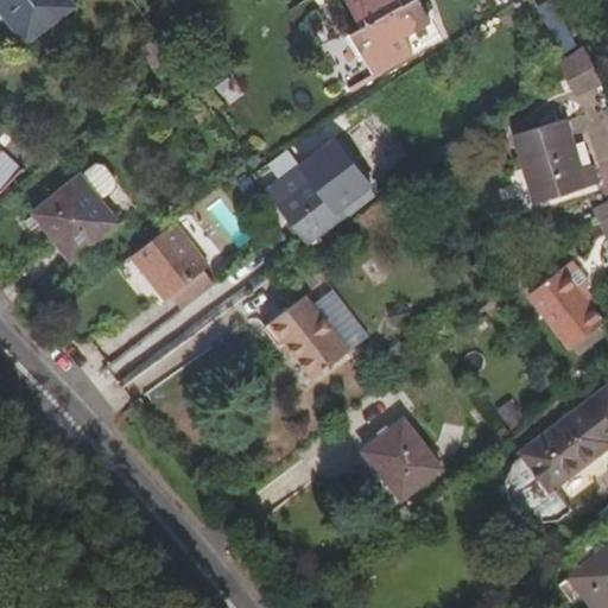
[(0,0),(0,7),(26,42),(74,7),(68,0),(0,0)]
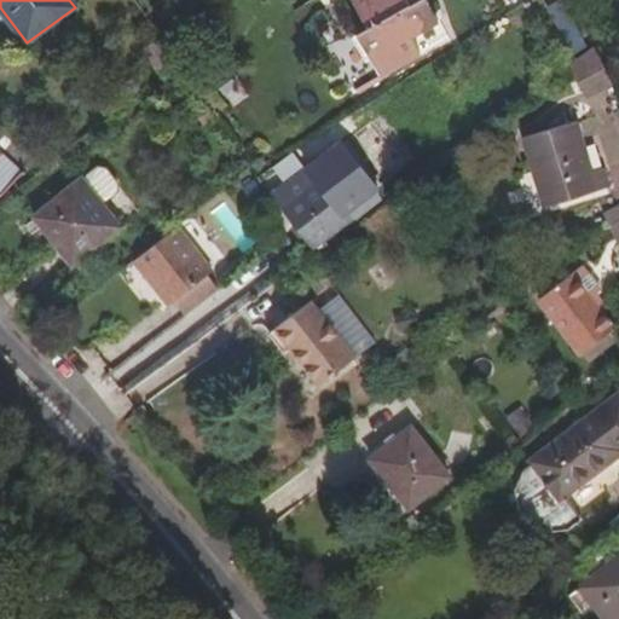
[(421,0),(411,6),(406,0),(351,0),(369,30),(358,36),(382,77),(421,55),(411,38),(439,22),(427,0),(421,0)]
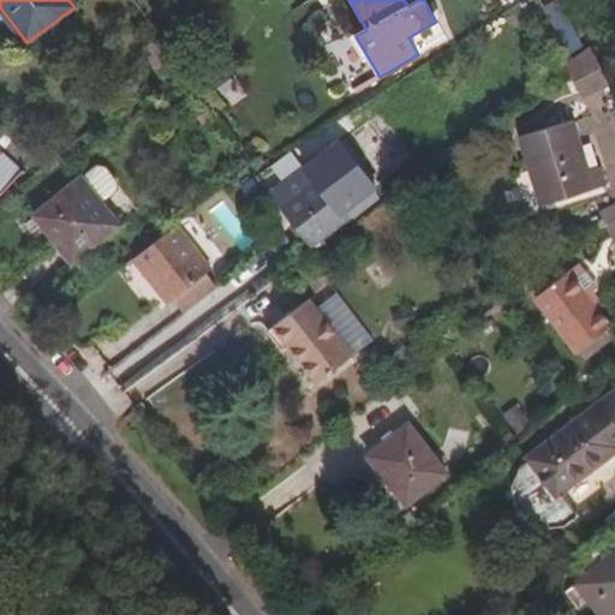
[(561,0),(548,0),(542,3),(560,52),(578,45),(561,0)]
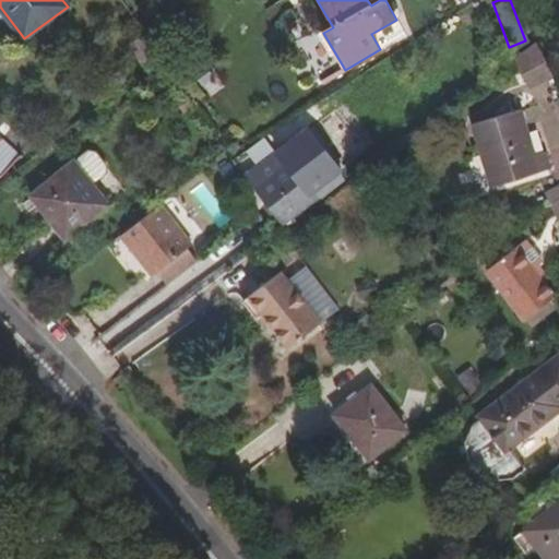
[(159,57),(144,34),(139,38),(154,61),(159,57)]
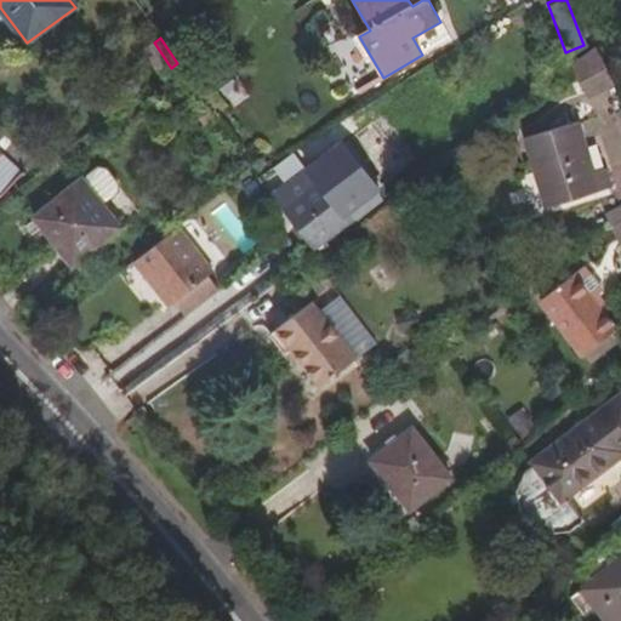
[(171,68),(154,43),(141,52),(160,77),(171,68)]
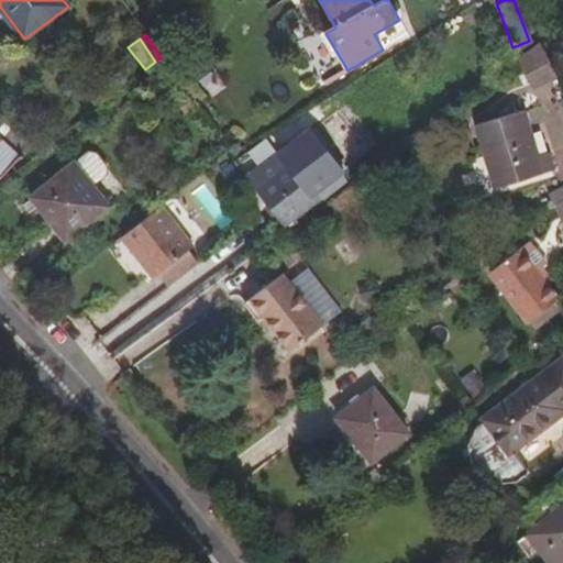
[(556,79),(539,44),(519,58),(536,91),(556,79)]
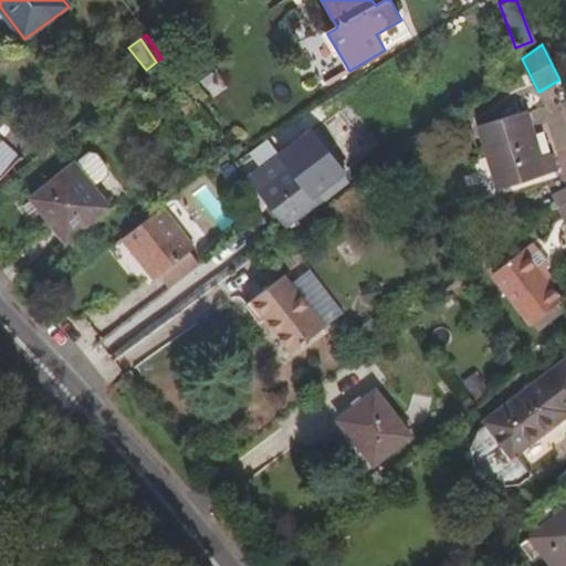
[(537,130),(531,111),(479,125),(499,190),(558,171),(553,154),(542,157),(534,132),(537,130)]
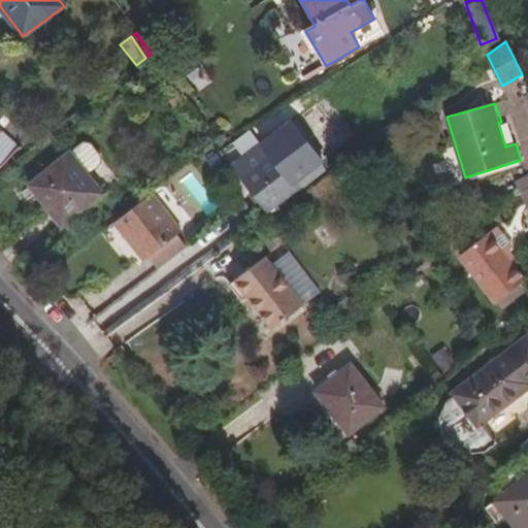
[(286,106),(224,152),(231,161),(293,116),(286,106)]
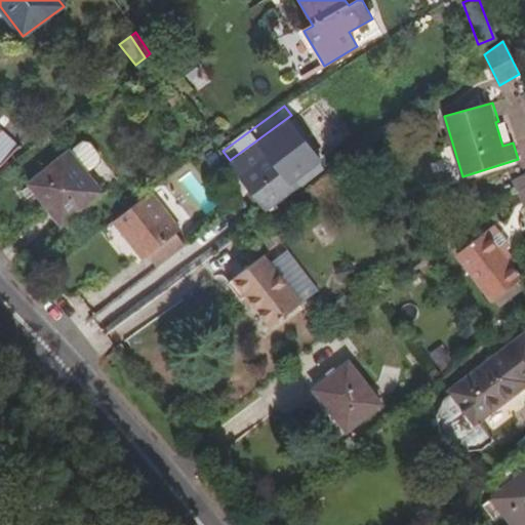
[(0,127),(0,167),(19,148),(0,127)]
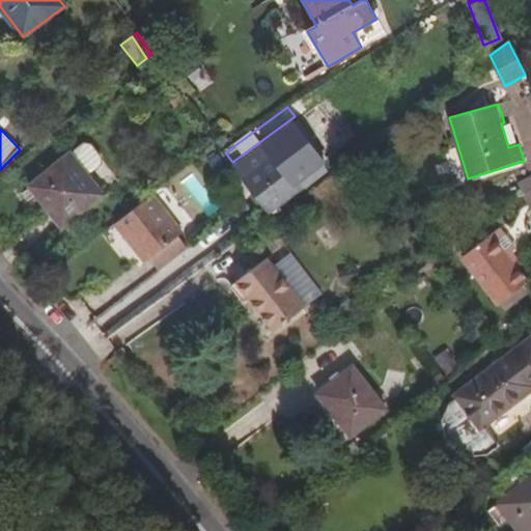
[(289,130),(242,167),(249,175),(245,178),(271,214),(299,192),(295,187),(318,168),(289,130)]
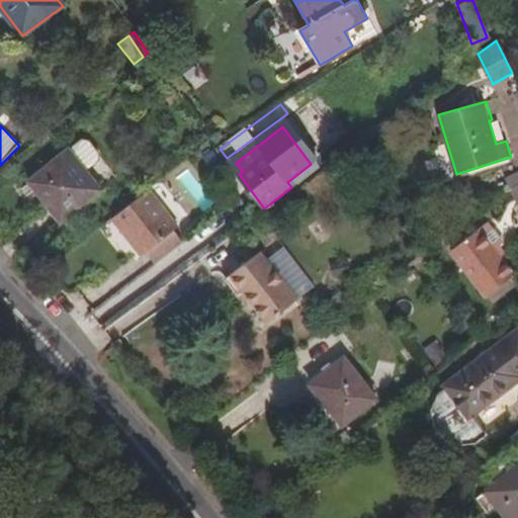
[(28,181),(61,222),(102,189),(87,171),(94,165),(95,157),(84,144),(77,143),(69,149),(28,181)]
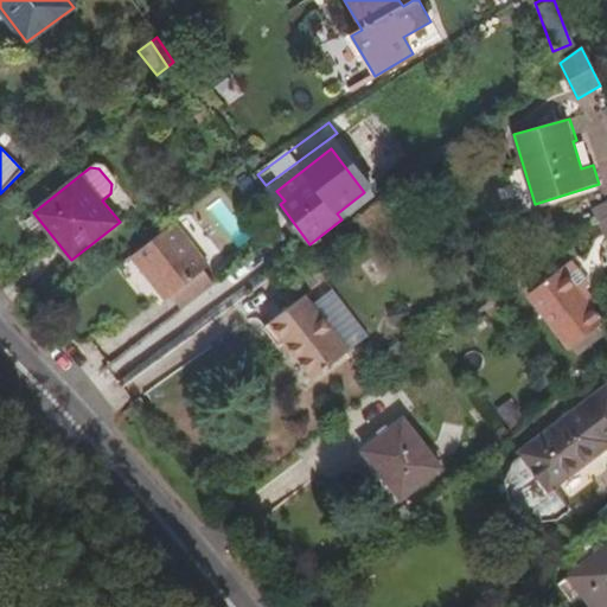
[(606,200),(592,210),(598,221),(606,216),(606,200)]
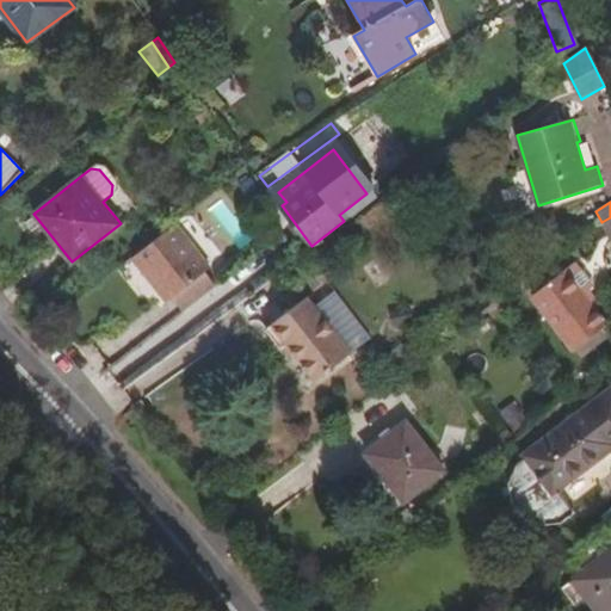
[(210,269),(176,223),(133,257),(168,301),(172,297),(184,313),(217,288),(205,273),(210,269)]
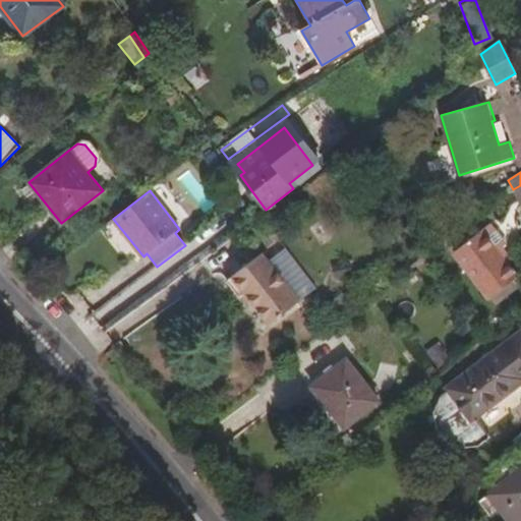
[(514,257),(488,226),(482,230),(508,262),(514,257)]
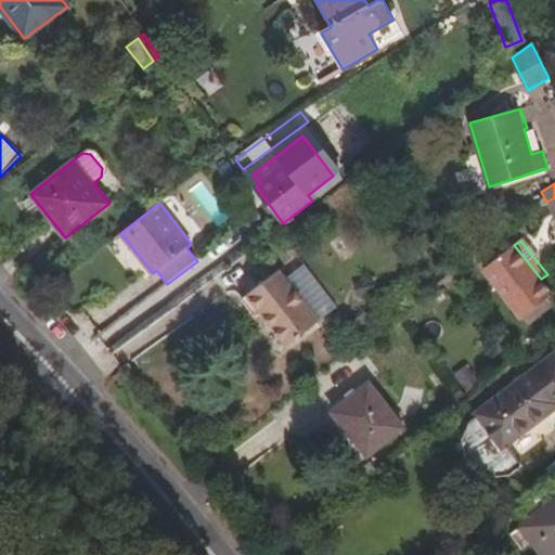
[(541,279),(514,245),(482,270),(520,319),(552,294),(541,279)]
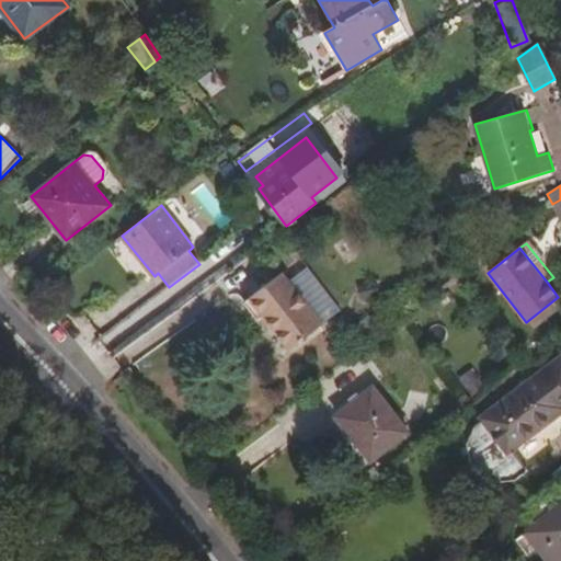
[(341,311),(307,267),(289,282),(323,325),(341,311)]
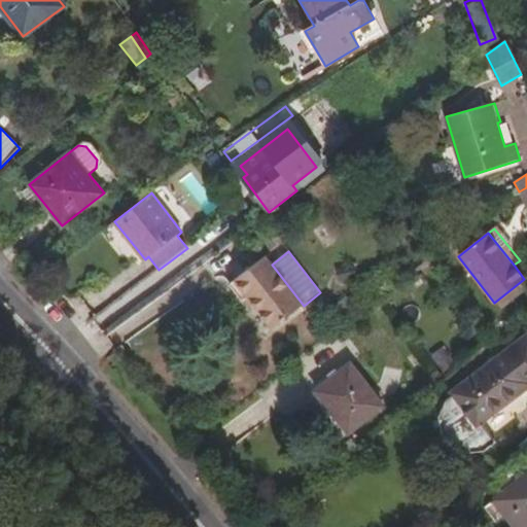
[(304,306),(272,265),(266,256),(235,280),(273,329),(304,306)]
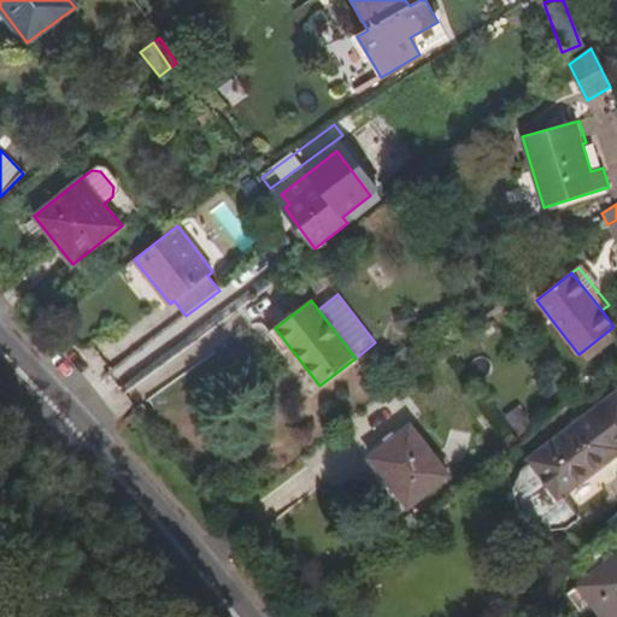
[(616,393),(530,459),(532,462),(523,468),(515,487),(517,507),(529,523),(548,530),(566,529),(581,518),(564,495),(616,454),(616,393)]
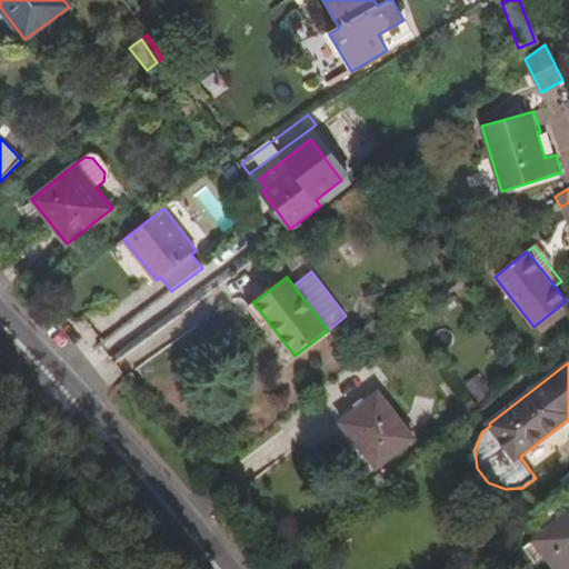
[(479,373),(466,381),(478,402),(491,395),(479,373)]
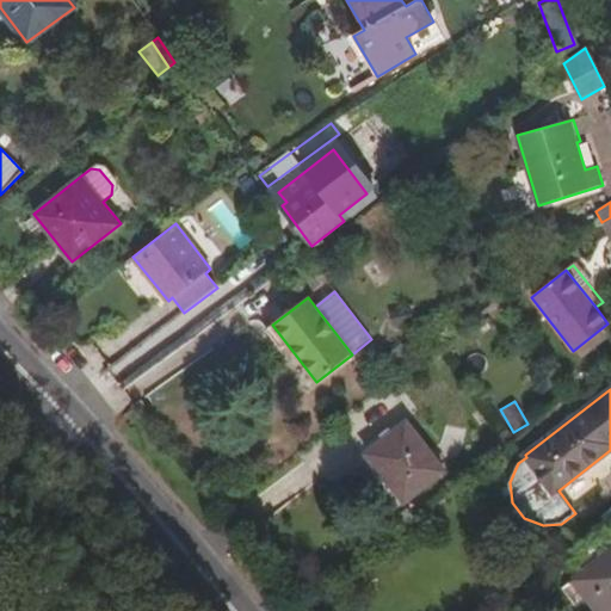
[(407,421),(365,454),(405,504),(446,471),(407,421)]
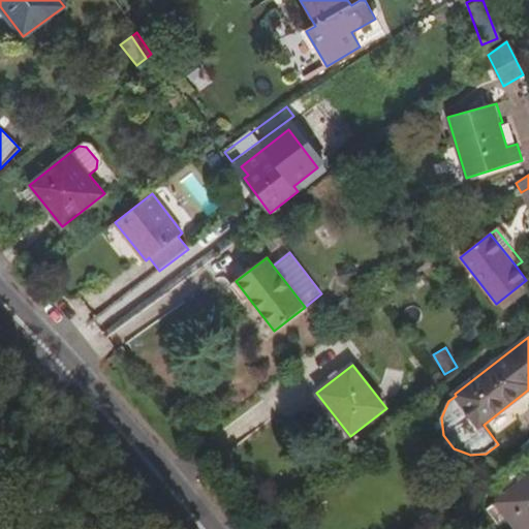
[(528,528),(528,475),(496,501),(517,528),(528,528)]
